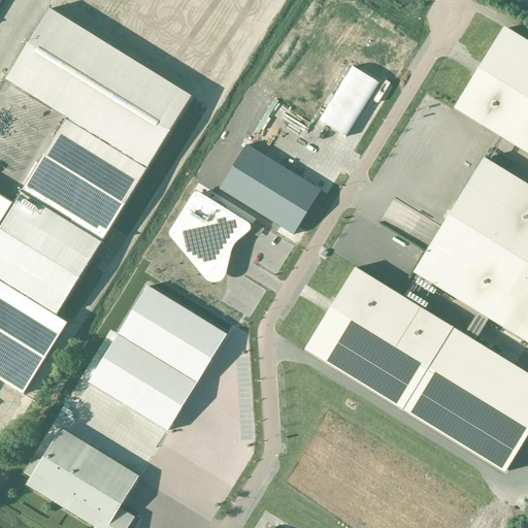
[(0,380),(24,395),(68,324),(57,317),(192,97),(131,60),(50,9),(5,79),(67,118),(14,204),(12,202),(0,223),(0,380)]
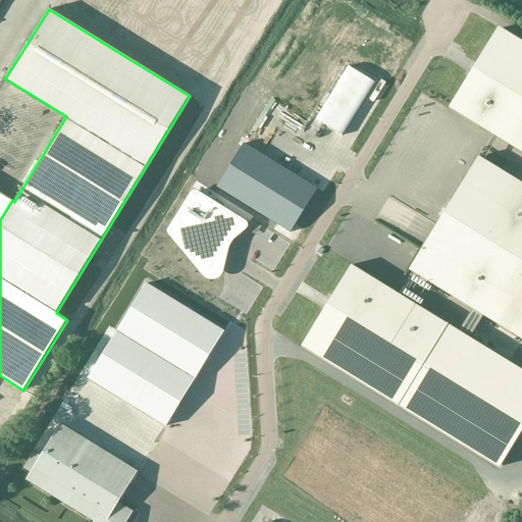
[(159,9),(146,30),(150,33),(163,12),(159,9)]
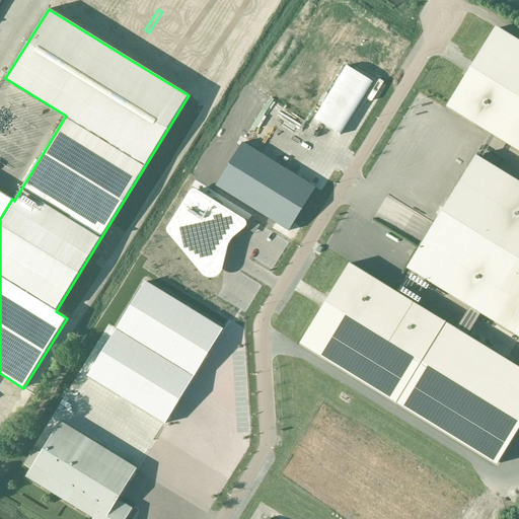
[(518,45),(494,29),(446,107),(518,151),(518,45)]
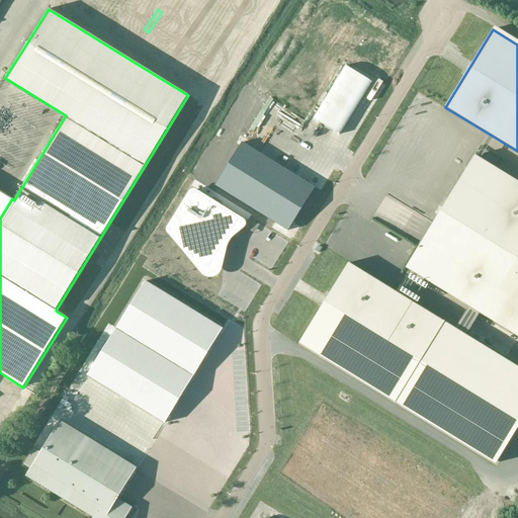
[(338,136),(370,84),(344,68),(312,119),(338,136)]
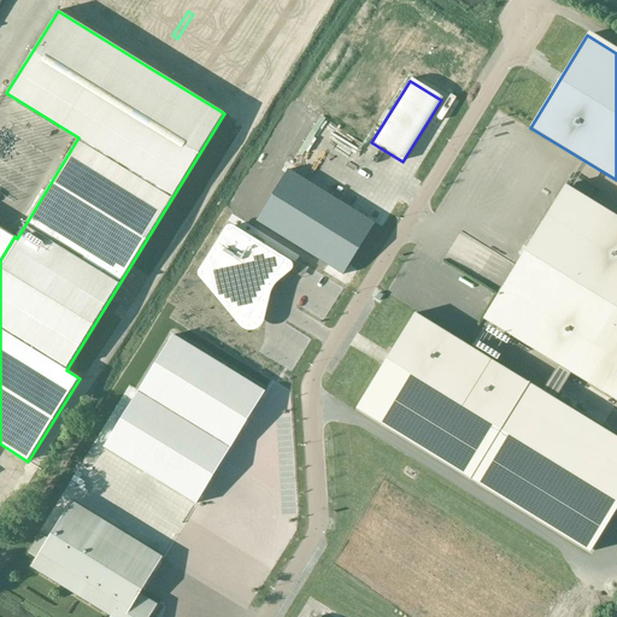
[(288,170),(257,222),(300,248),(331,197),(288,170)]
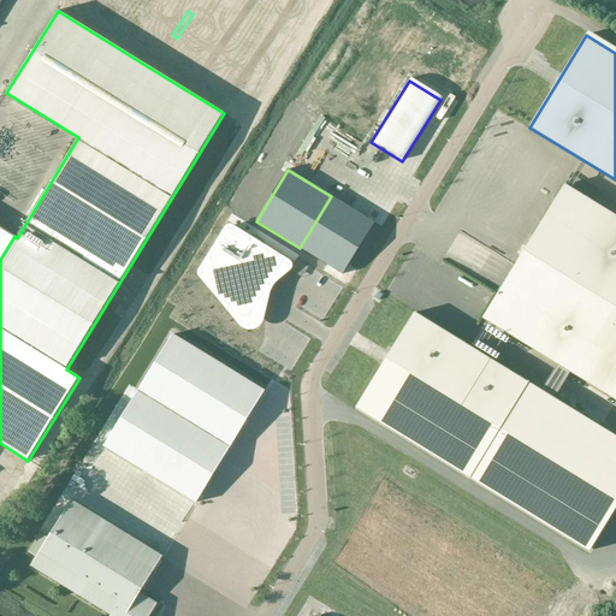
[(615,217),(564,185),(483,319),(557,365),(570,373),(615,401),(615,217)]
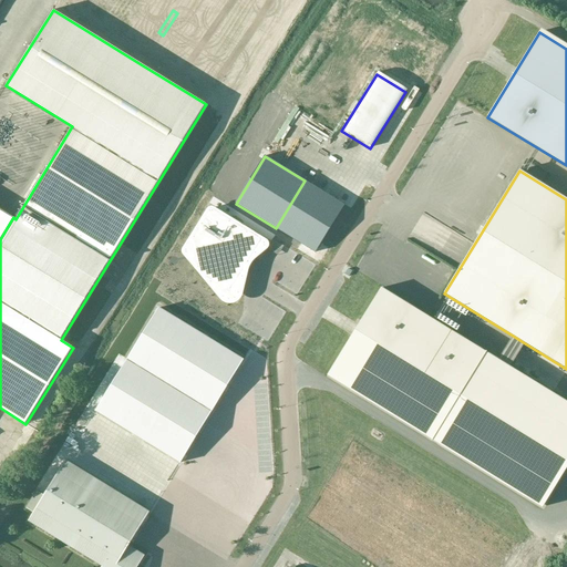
[(305,181),(276,228),(315,253),(344,206),(305,181)]
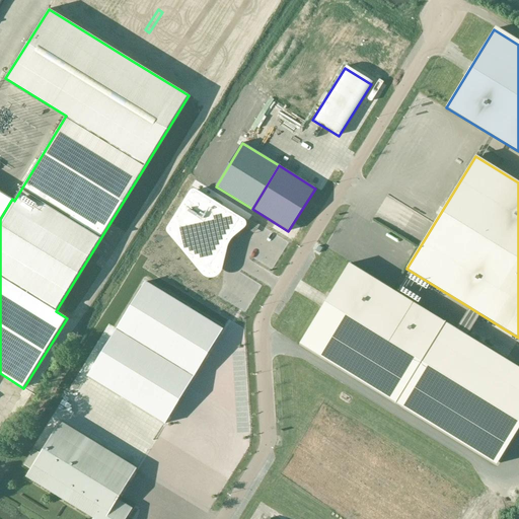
[(193,192),(176,218),(183,250),(198,258),(204,263),(212,250),(218,254),(221,248),(222,248),(232,230),(239,220),(211,203),(193,192)]
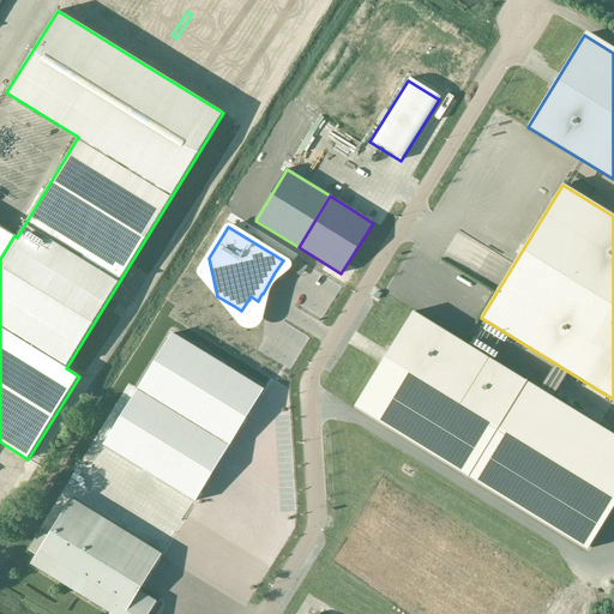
[(301,264),(295,260),(289,270),(295,274),(301,264)]
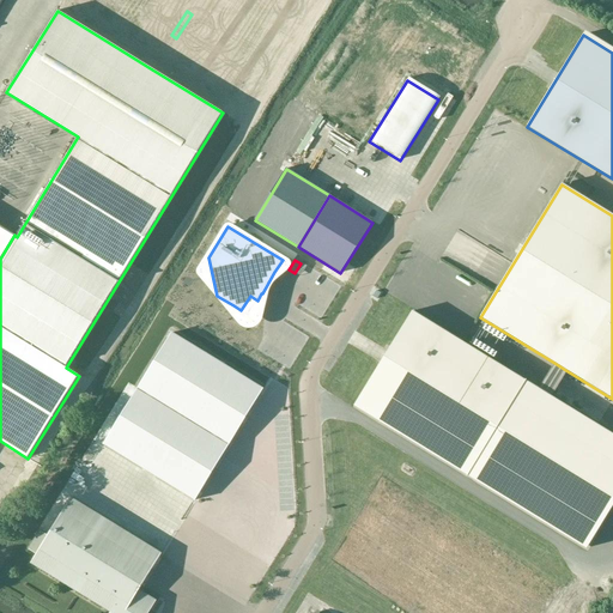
[(412,311),(354,406),(587,548),(612,505),(612,435),(551,398),(568,371),(554,363),(539,389),(412,311)]
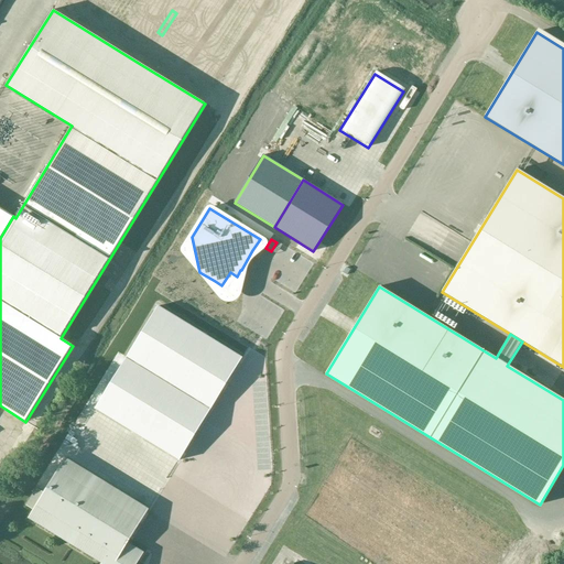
[(158,307),(95,409),(180,461),(242,359),(158,307)]
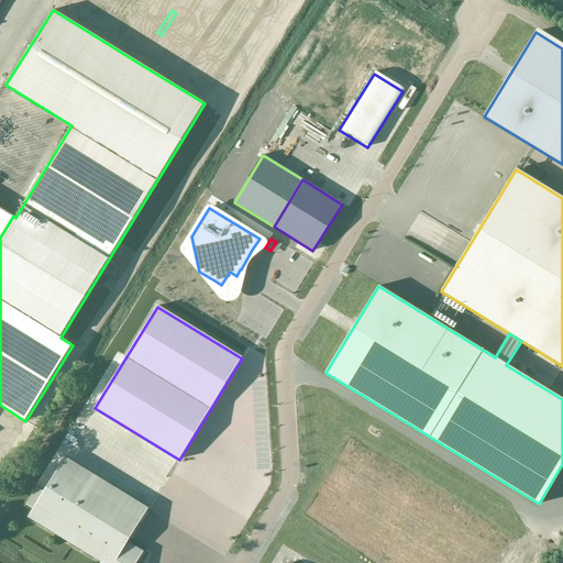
[(36,488),(25,505),(33,509),(28,518),(101,562),(136,562),(143,552),(138,549),(128,542),(130,539),(148,509),(73,462),(65,457),(44,493),(36,488)]
